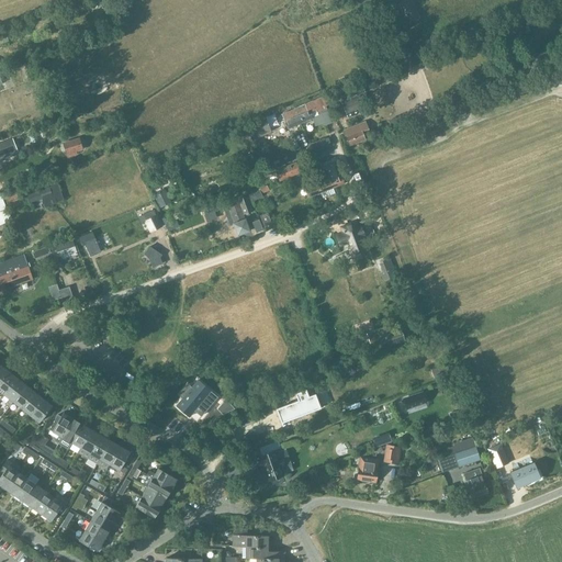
[(418,19),(409,1),(401,6),(409,23),(418,19)]
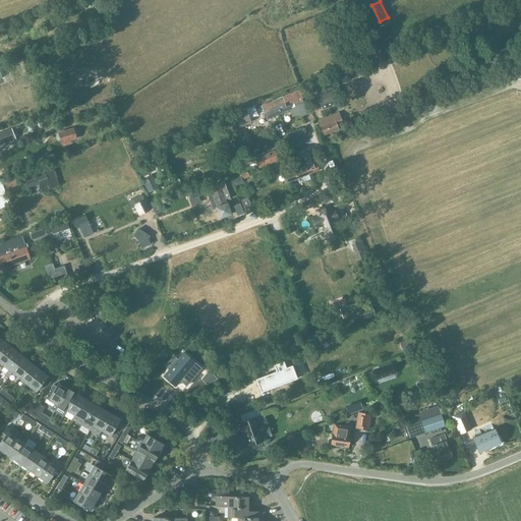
[(352,70),(346,72),(348,79),(355,77),(363,75),(366,74),(364,68),(366,68),(363,59),(358,61),(359,65),(351,67),(352,70)]
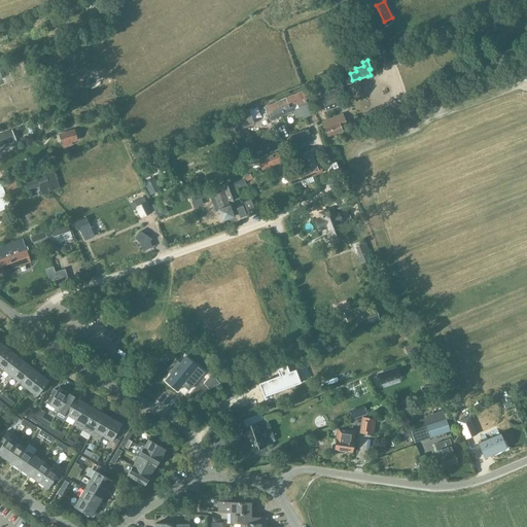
[(329,81),(332,91),(343,86),(340,77),(329,81)]
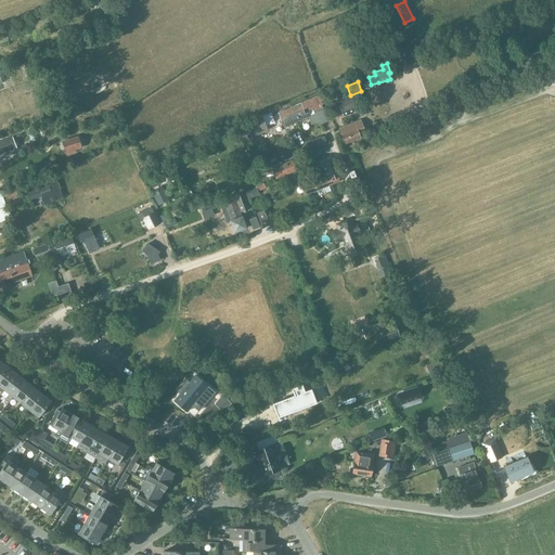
[(322,94),(291,107),(292,111),(294,115),(296,114),(299,121),(297,123),(309,118),(312,125),(322,120),(323,124),(330,120),(325,111),(324,112),(321,105),(325,103),(322,94)]
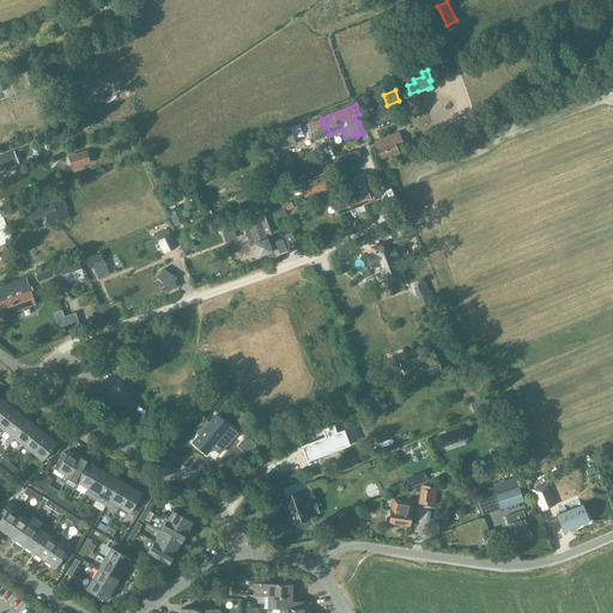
[(374,113),(377,125),(400,116),(395,104),(374,113)]
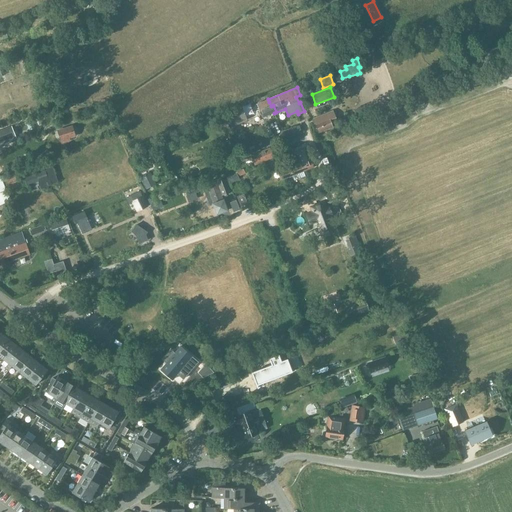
[(257,107),(256,106),(226,119),(230,129),(260,114),(263,118),(274,113),(276,112),(273,105),(271,106),(269,102),(257,107)]
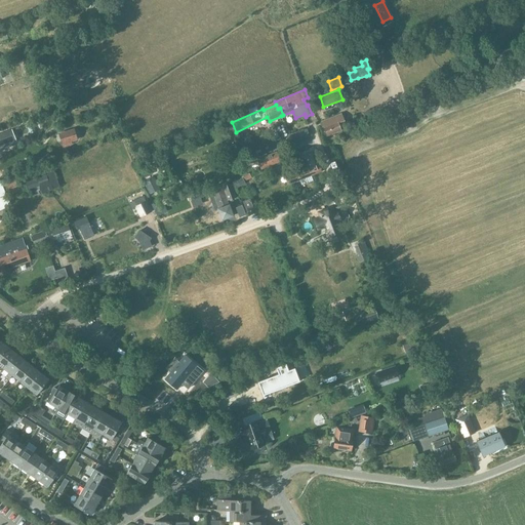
[(321,122),(325,131),(326,136),(341,131),(339,126),(346,124),(341,114),(321,122)]
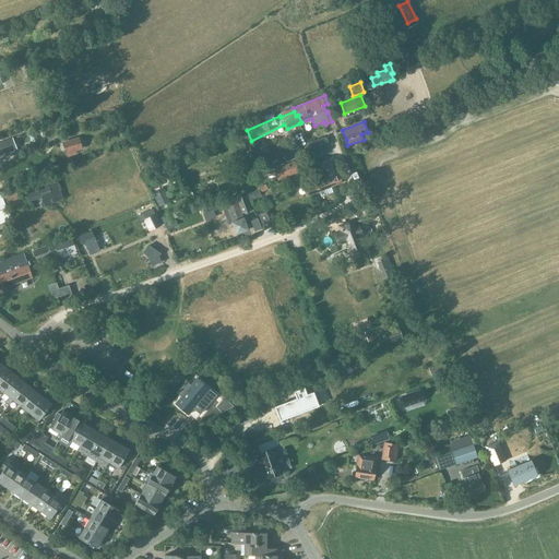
[(309,143),(311,151),(329,145),(326,138),(309,143)]
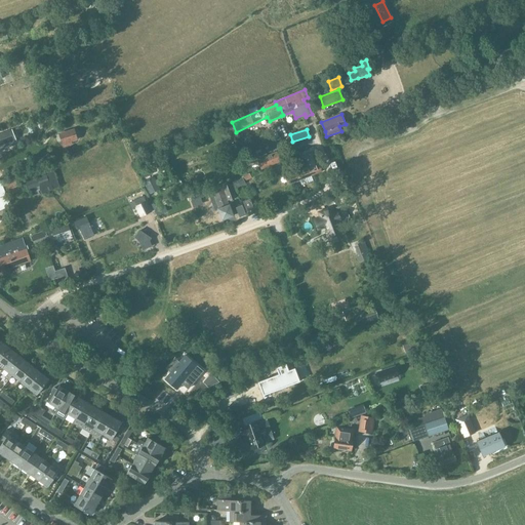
[(12,130),(0,134),(0,150),(8,147),(7,144),(16,139),(12,130)]
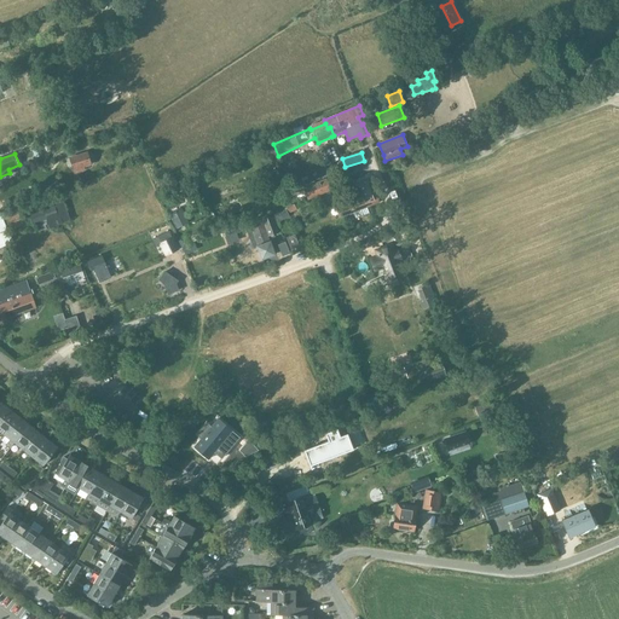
[(88,154),(71,158),(75,172),(85,169),(84,166),(92,163),(88,154)]
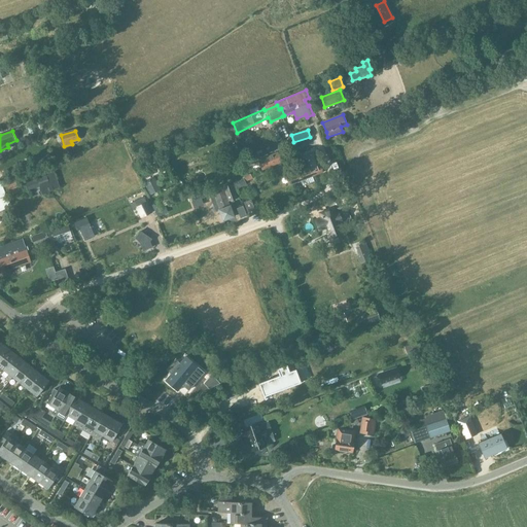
[(255,146),(253,147),(253,160),(259,157),(265,155),(270,153),(272,152),(268,142),(268,141),(258,145),(255,146)]
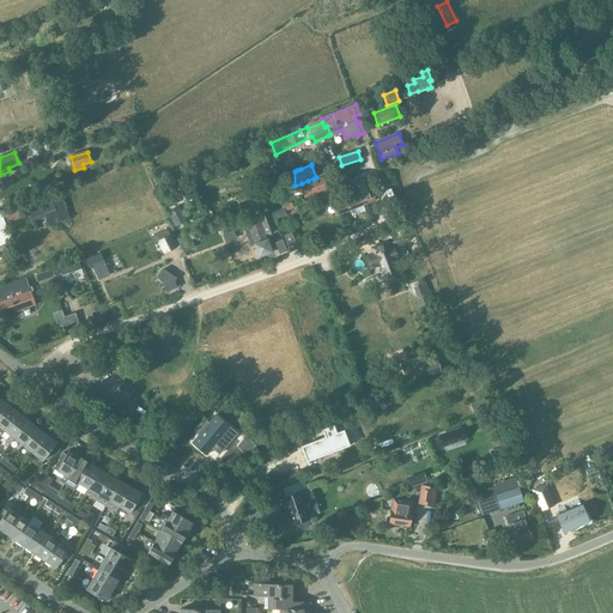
[(331,183),(328,175),(301,187),(305,199),(328,189),(327,188),(334,186),(332,182),(331,183)]
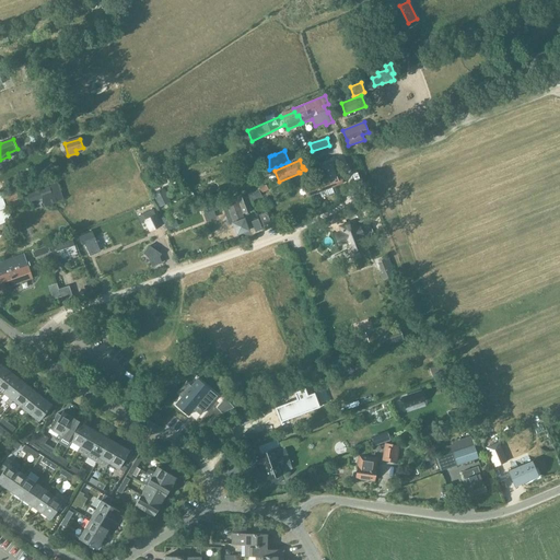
[(325,181),(306,187),(308,193),(310,196),(319,193),(322,198),(334,194),(331,188),(343,184),(335,162),(325,165),(321,167),(325,181)]
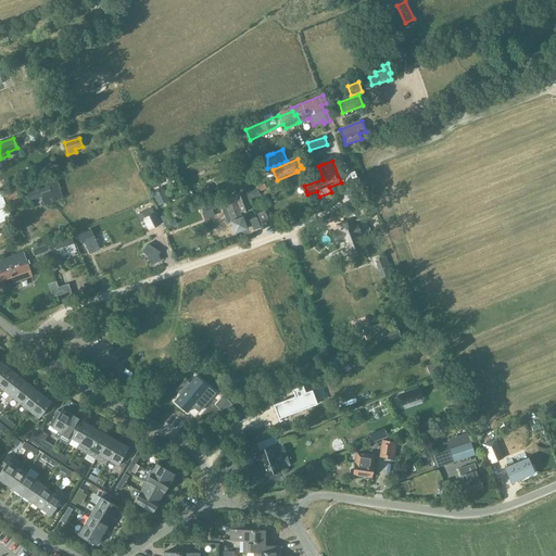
[(45,205),(64,198),(58,181),(49,185),(49,186),(39,189),(26,194),(29,202),(41,197),(45,205)]
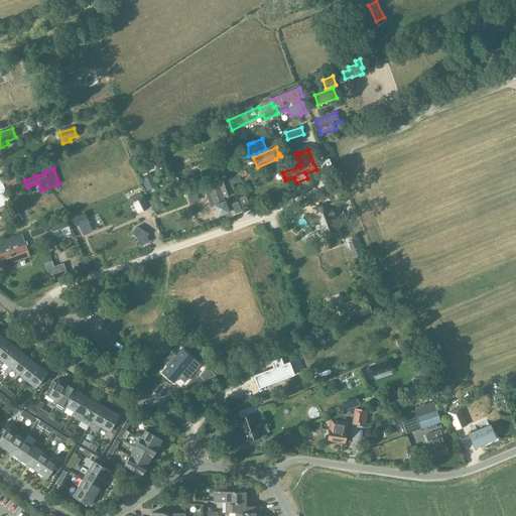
[(241,181),(240,178),(248,175),(245,170),(238,173),(238,174),(229,178),(232,185),(241,181)]
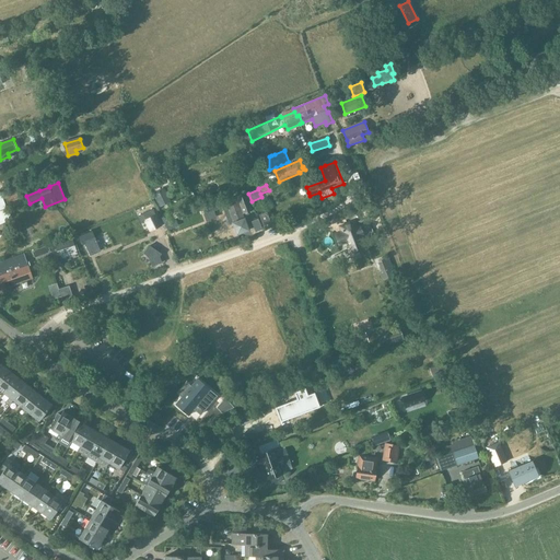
[(153,195),(160,208),(171,202),(165,189),(153,195)]
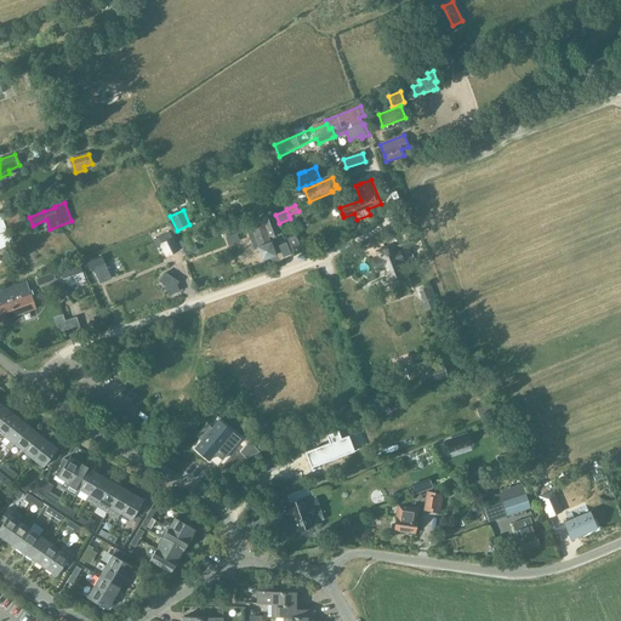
[(6,218),(11,231),(26,226),(21,212),(6,218)]
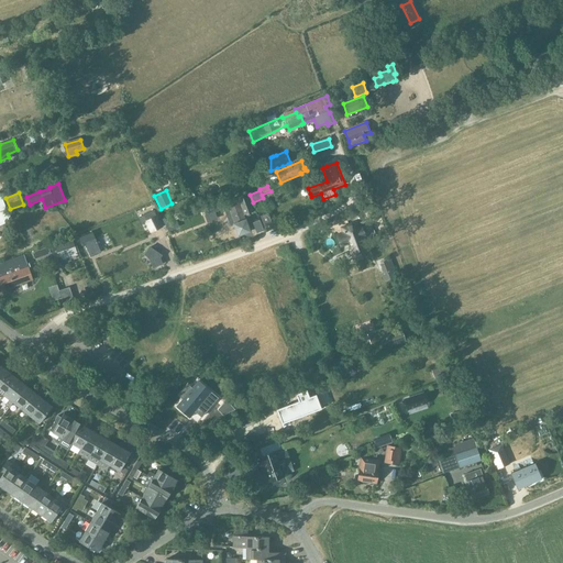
[(227,202),(213,207),(214,212),(224,209),(228,208),(232,218),(228,219),(230,227),(234,225),(239,236),(250,232),(246,220),(244,216),(246,214),(246,216),(252,213),(252,212),(253,212),(247,197),(244,198),(243,196),(225,202),(227,202)]
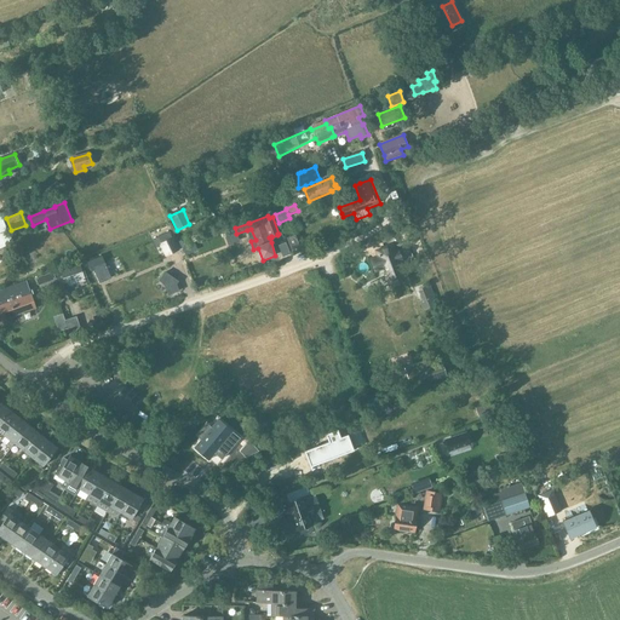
[(0,244),(10,239),(5,229),(1,218),(0,218),(0,244)]
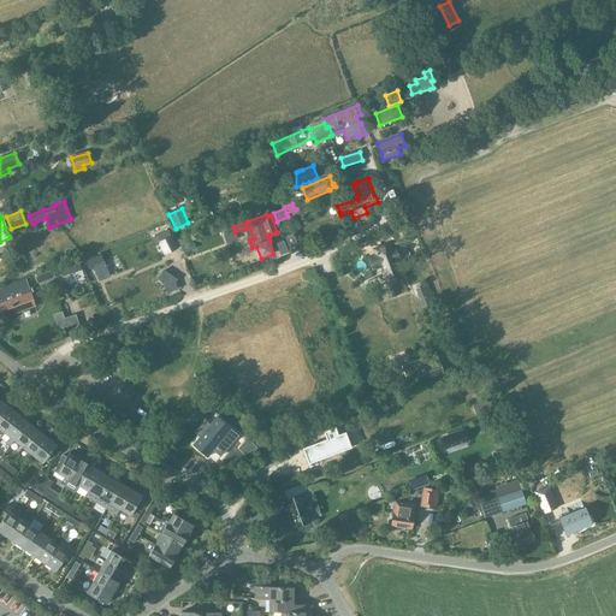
[(158,236),(152,238),(155,246),(160,243),(165,254),(177,248),(167,230),(158,236)]
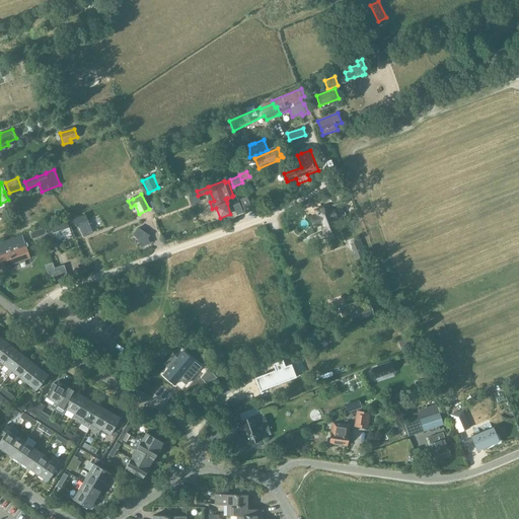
[(240,199),(245,213),(252,210),(247,196),(240,199)]
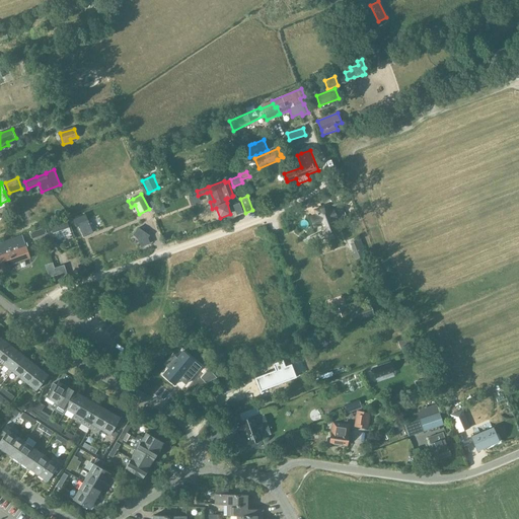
[(155,207),(153,208),(156,213),(165,209),(163,204),(156,206),(155,207)]
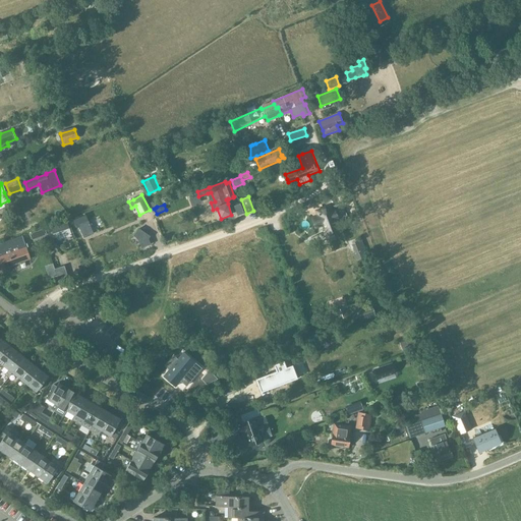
[(315,228),(322,242),(342,234),(341,233),(336,220),(339,219),(348,215),(345,207),(336,211),(333,212),(331,206),(320,211),(321,215),(311,218),(315,228)]
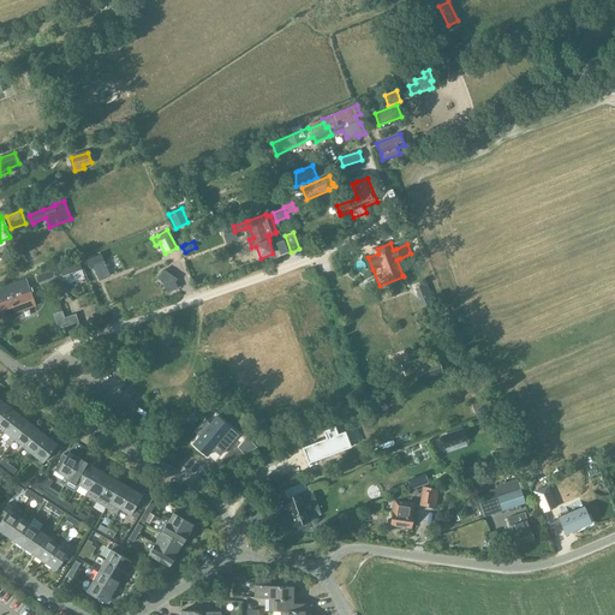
[(101,254),(87,260),(90,269),(93,268),(99,281),(100,280),(111,276),(103,261),(101,254)]
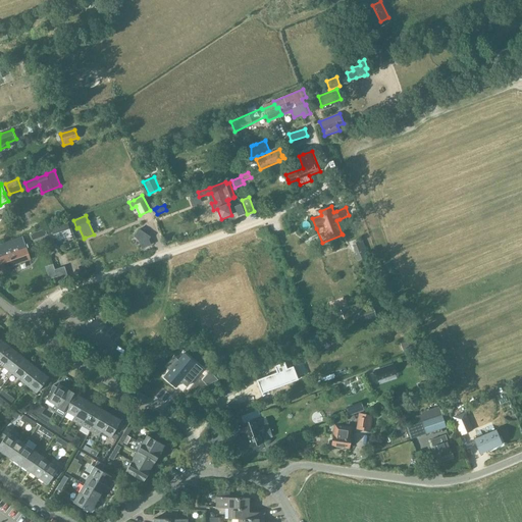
[(50,227),(53,235),(69,228),(66,221),(50,227)]
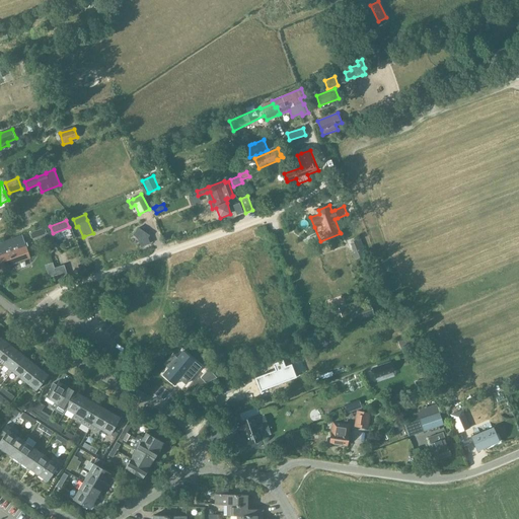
[(30,233),(32,239),(47,234),(45,228),(30,233)]
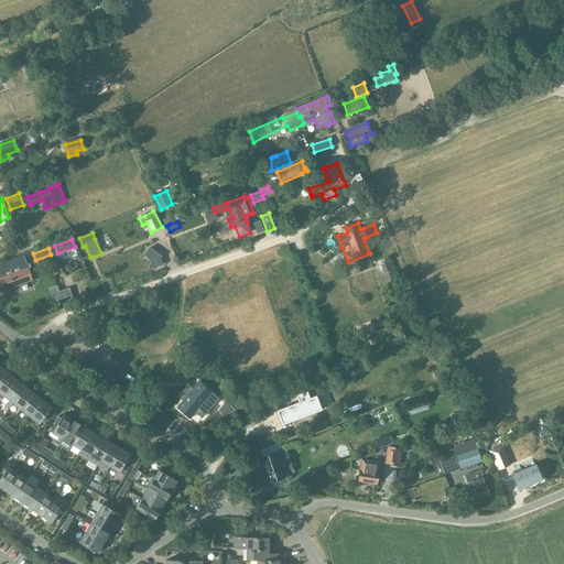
[(150,248),(144,256),(150,261),(153,269),(163,266),(161,259),(162,257),(155,251),(150,248)]
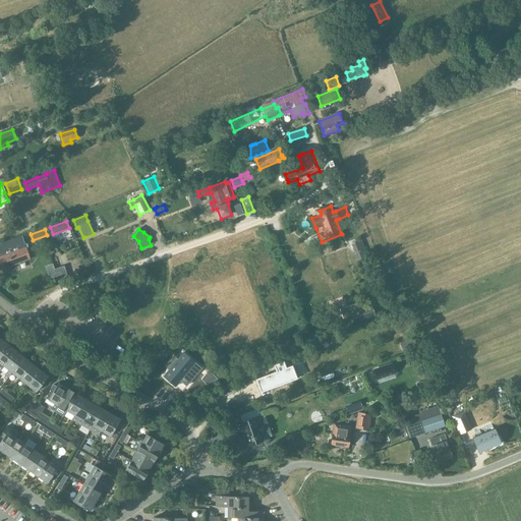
[(31,259),(26,247),(22,236),(15,238),(16,239),(0,244),(0,259),(3,269),(31,259)]
